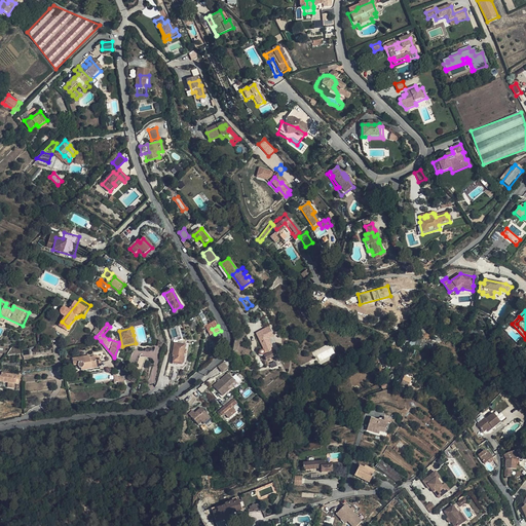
[(262,355),(264,362),(274,359),(277,358),(269,340),(274,338),(269,328),(257,334),(263,349),(259,351),(258,353),(259,354),(260,355),(260,357),(262,355)]
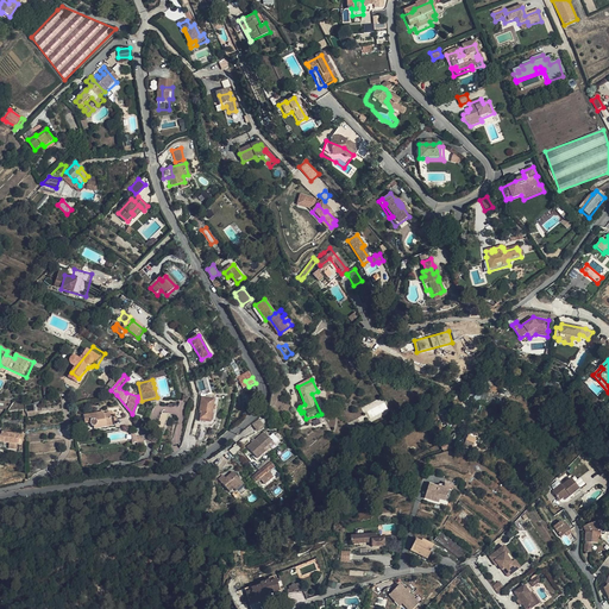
[(249,387),(243,390),(246,395),(258,388),(256,383),(249,387)]
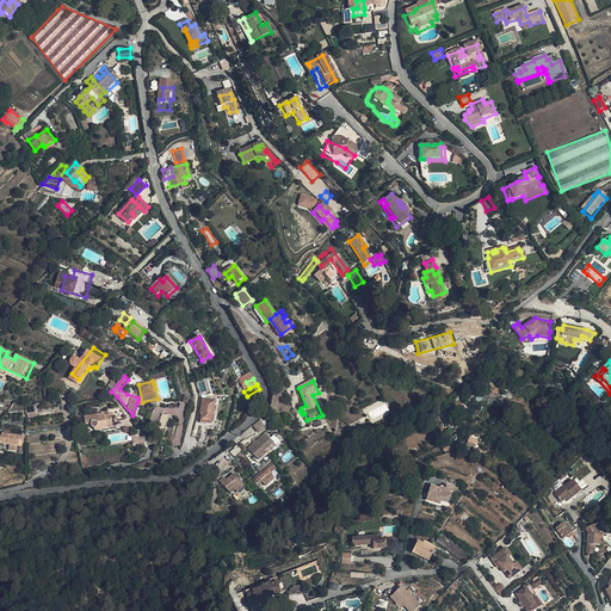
[(158,399),(142,402),(143,406),(161,401),(158,389),(155,389),(158,399)]
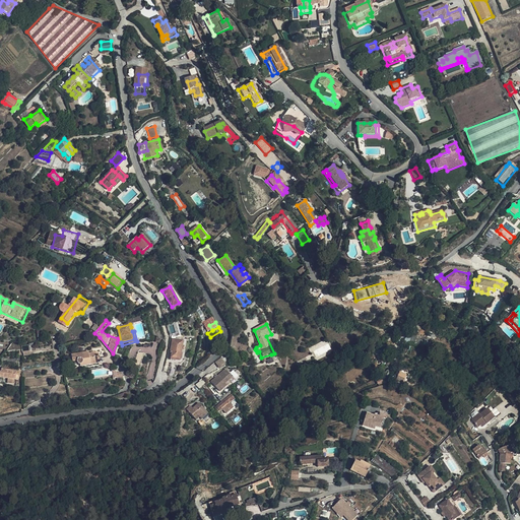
[(183,342),(173,340),(170,353),(172,353),(171,361),(178,362),(179,362),(182,360),(183,354),(181,353),(183,342)]
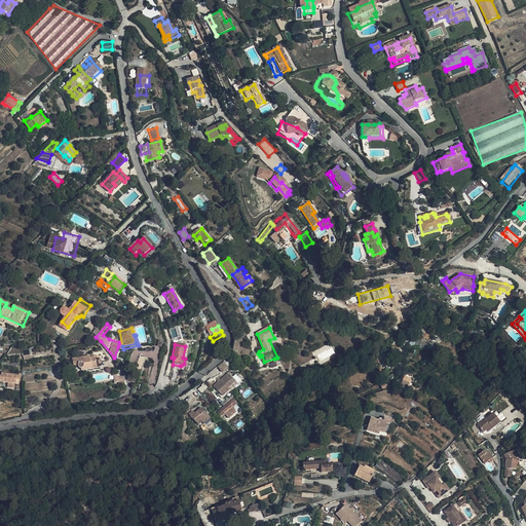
[(181,366),(180,366),(179,369),(182,370),(186,367),(190,346),(185,345),(185,346),(183,358),(185,359),(184,364),(181,366)]
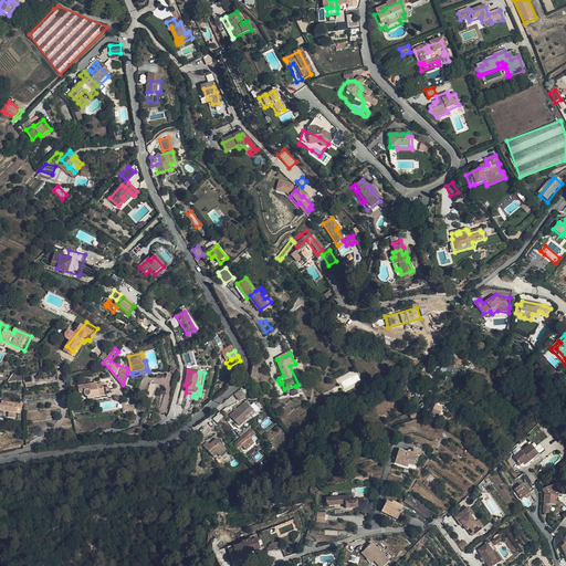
[(87,390),(88,392),(91,391),(91,394),(109,391),(108,386),(106,386),(106,383),(101,384),(97,384),(97,383),(81,385),(82,390),(87,390)]
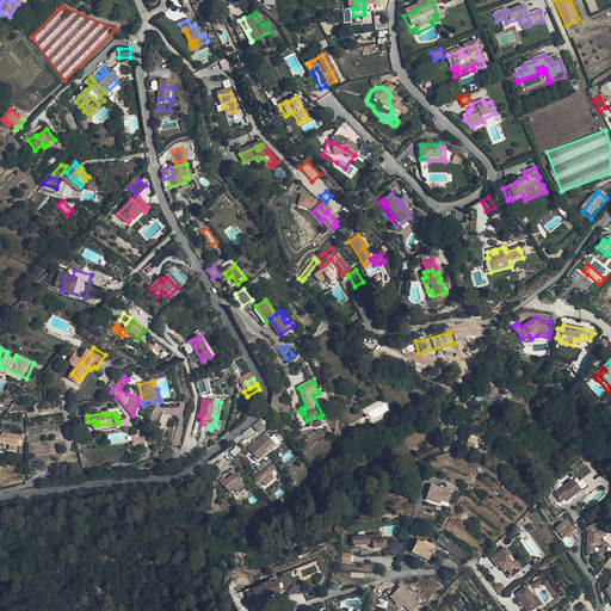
[(258,432),(265,427),(260,420),(253,425),(258,432)]
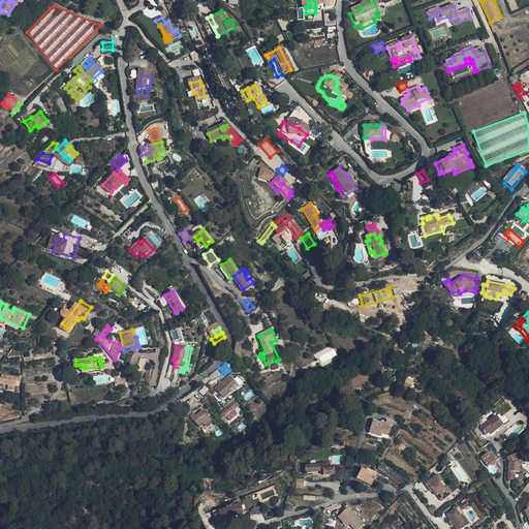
[(0,382),(19,386),(20,380),(17,380),(1,377),(0,376),(0,382)]
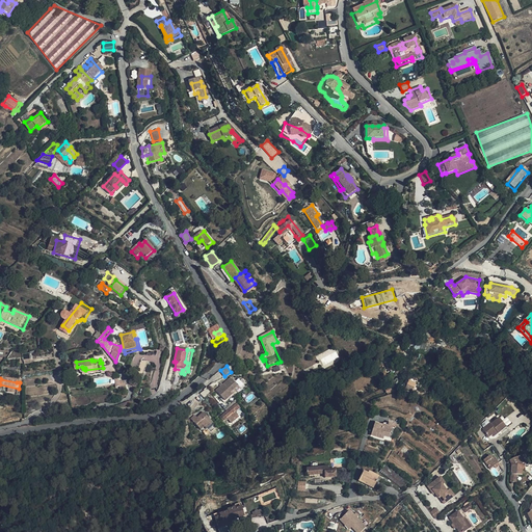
[(232,394),(239,388),(232,379),(216,392),(225,402),(234,396),(232,394)]
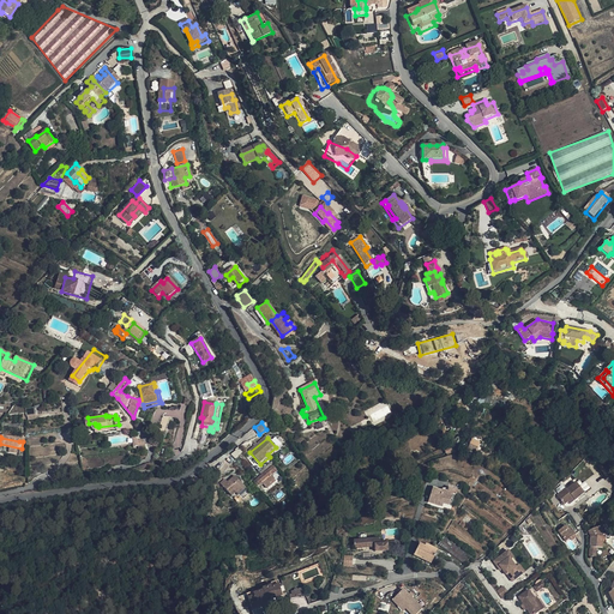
[(471,455),(474,447),(467,444),(464,451),(471,455)]
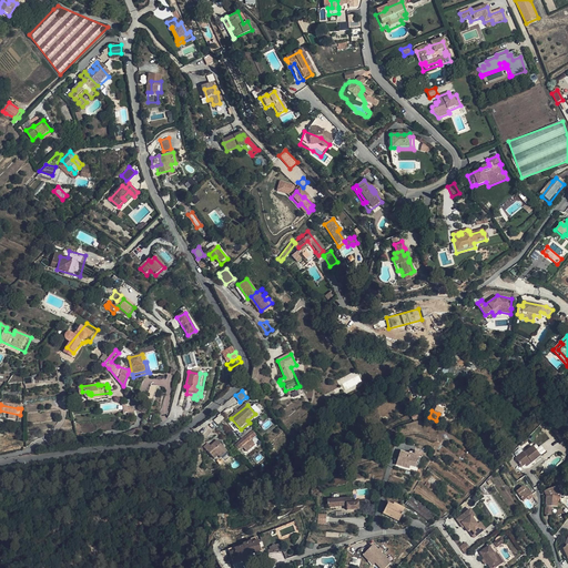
[(257,416),(255,414),(247,421),(250,423),(257,416)]
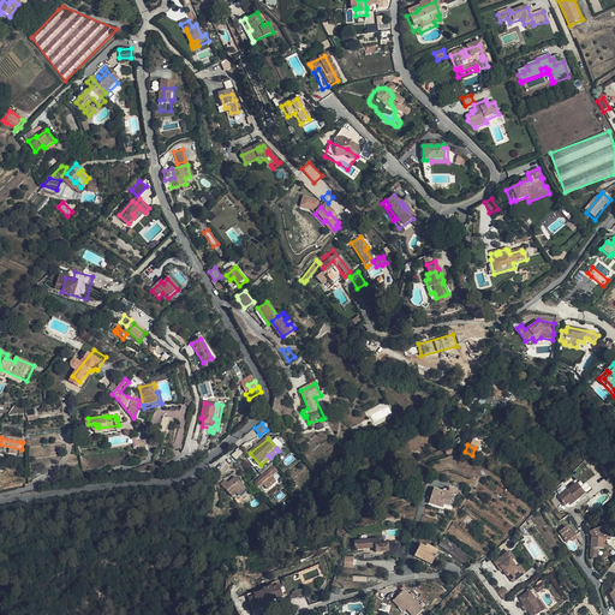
[(274,470),(268,475),(270,478),(260,487),(261,488),(258,490),(258,491),(263,488),(268,493),(278,485),(273,481),(279,476),(274,470)]
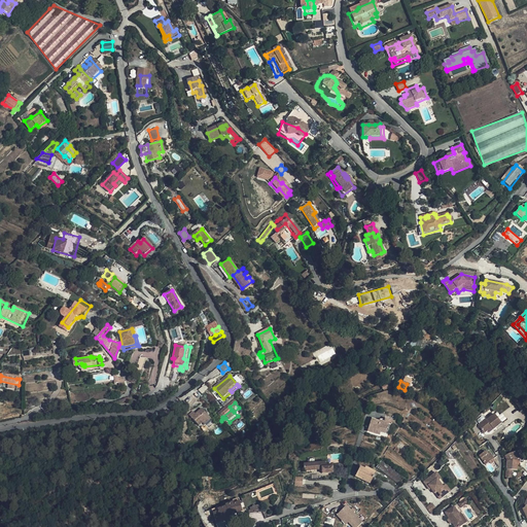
[(232,410),(230,407),(220,414),(221,416),(219,418),(221,420),(223,418),(222,417),(232,410)]
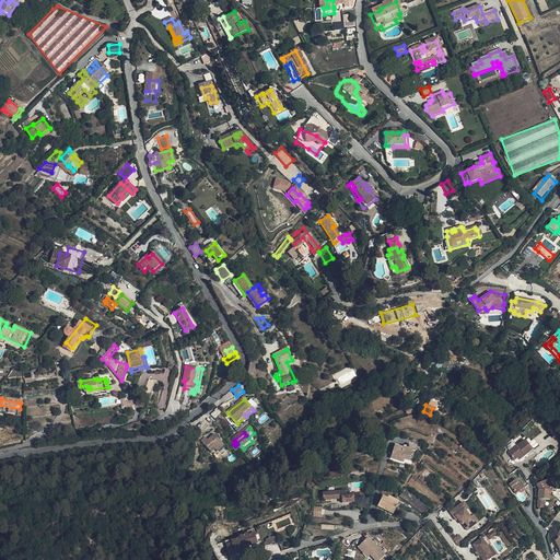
[(209,442),(208,441),(206,438),(200,442),(212,455),(223,446),(214,435),(210,439),(211,441),(209,442)]
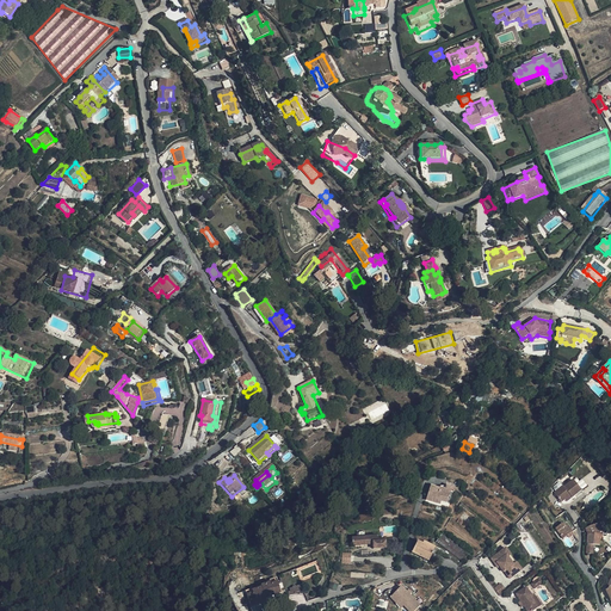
[(567,493),(569,495),(579,488),(571,477),(561,485),(560,483),(550,489),(559,500),(562,497),(567,493)]
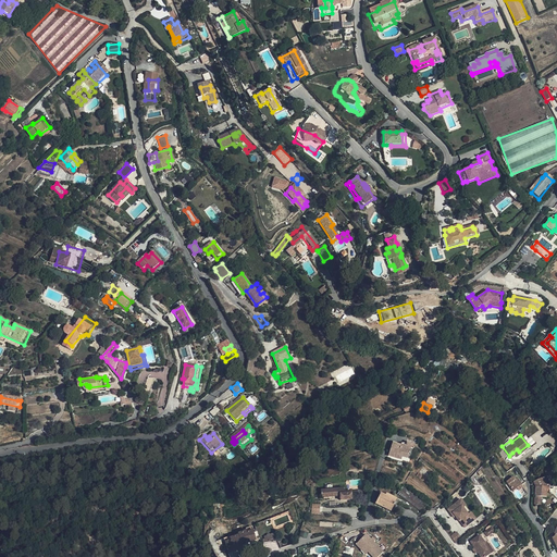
[(407,456),(410,445),(400,442),(400,443),(392,441),(387,453),(395,455),(397,453),(401,454),(407,456)]
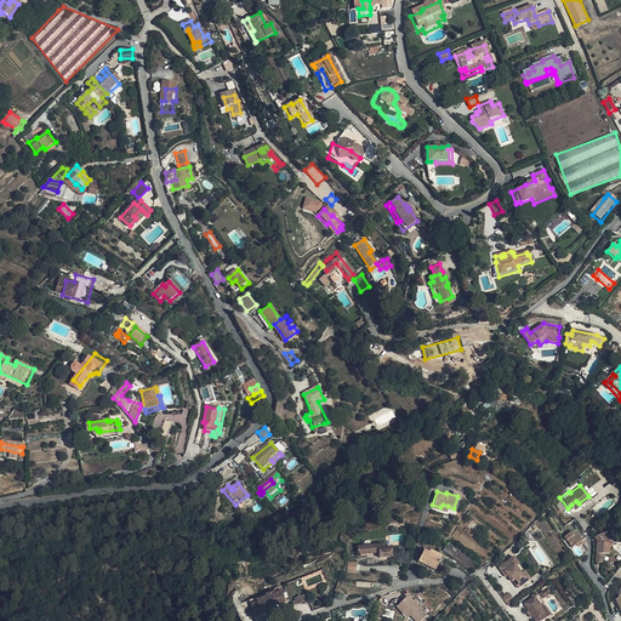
[(570,530),(563,536),(569,546),(577,539),(574,533),(573,534),(571,533),(570,530)]
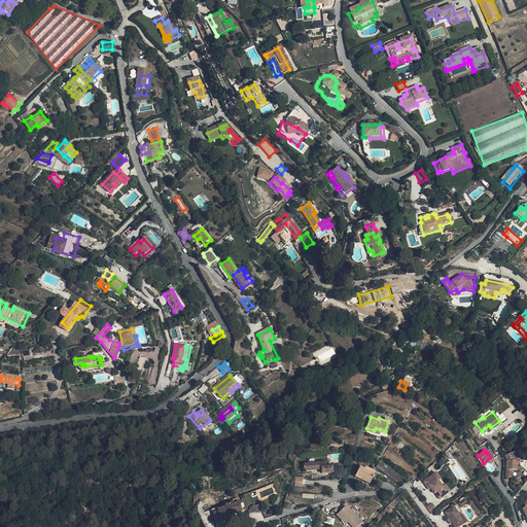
[(516,450),(504,454),(506,459),(504,459),(504,477),(510,477),(511,469),(516,469),(516,464),(516,459),(519,457),(519,456),(516,450)]
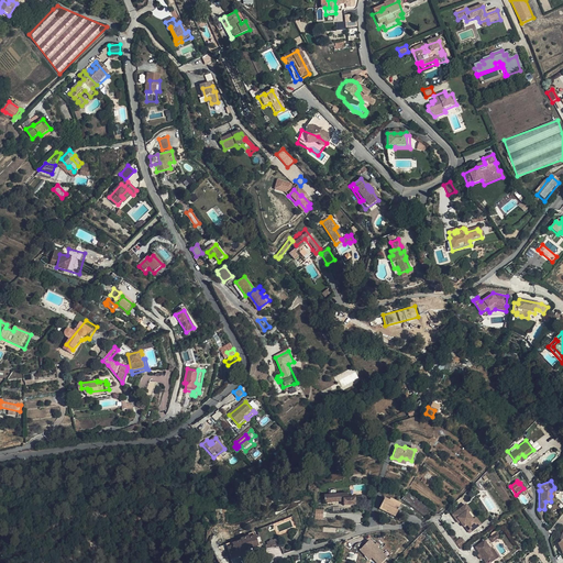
[(382,510),(388,512),(395,505),(386,500),(382,510)]
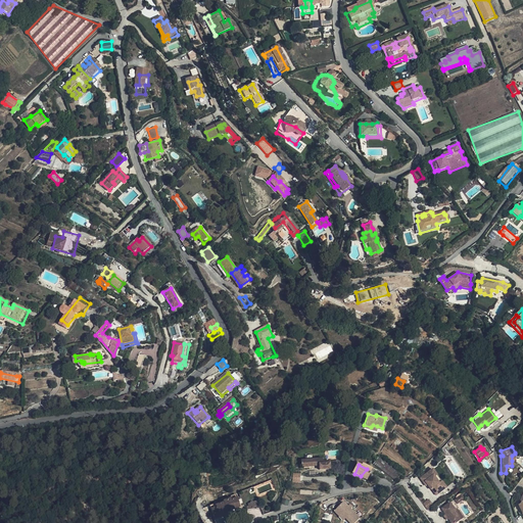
[(327,466),(304,466),(304,473),(325,473),(325,477),(334,477),(334,470),(327,470),(327,466)]
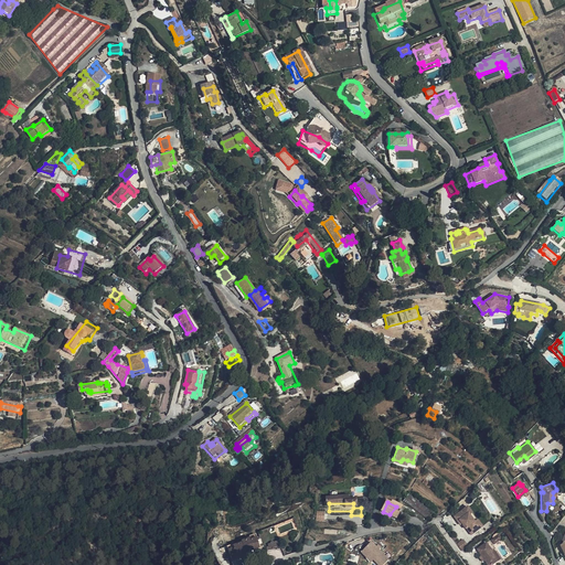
[(396,507),(390,514),(396,518),(397,515),(400,516),(403,509),(396,507)]
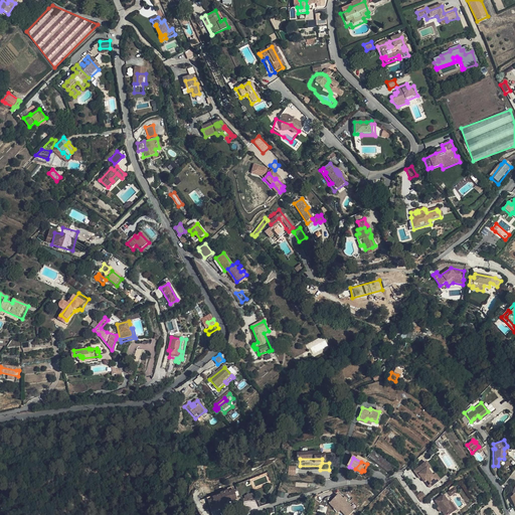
[(422,463),(419,465),(433,483),(436,481),(422,463)]
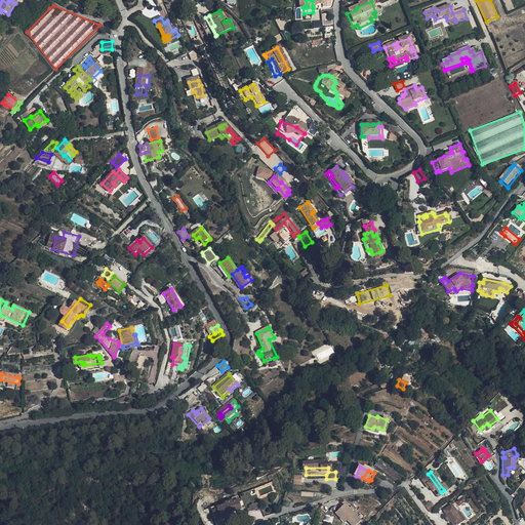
[(441,492),(428,474),(418,481),(422,486),(423,486),(426,489),(429,493),(430,492),(434,497),(441,492)]
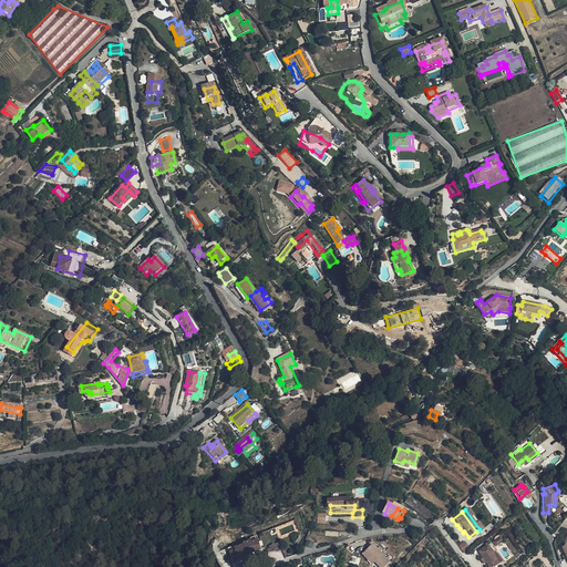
[(490,532),(483,537),(486,540),(493,536),(490,532)]
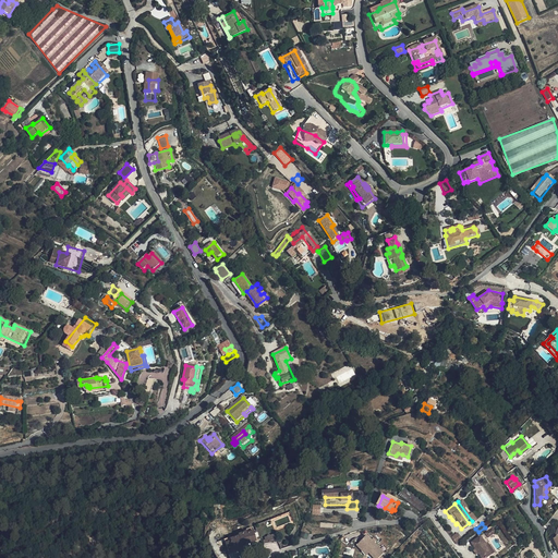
[(239,547),(253,541),(249,529),(242,531),(243,533),(226,540),(227,541),(221,543),(226,555),(240,549),(239,547)]
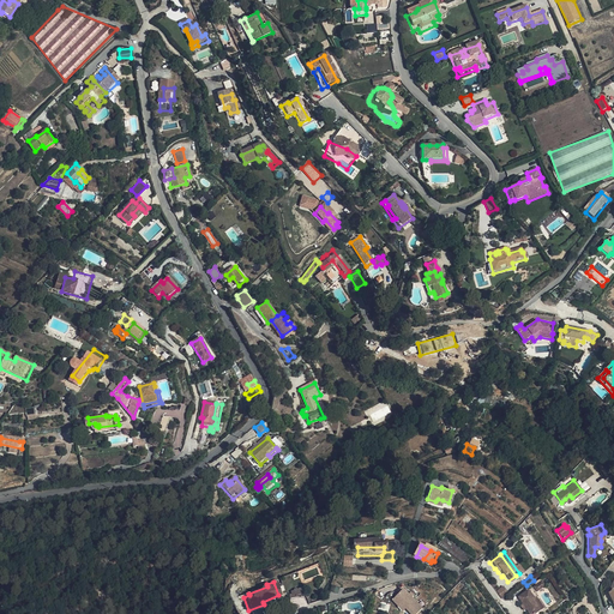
[(503,585),(495,591),(500,599),(509,593),(503,585)]
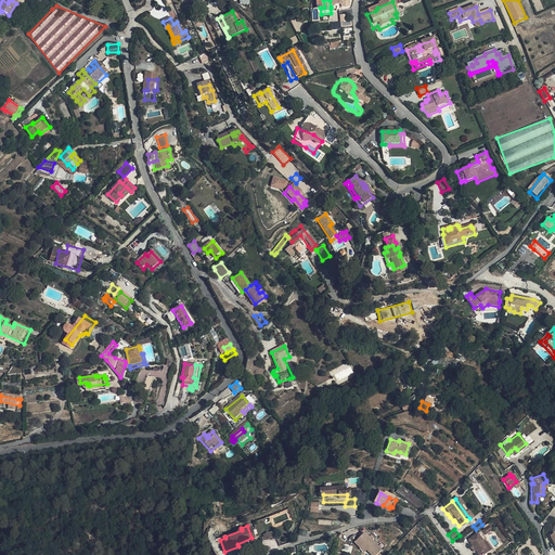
[(371,554),(374,554),(379,550),(371,540),(373,538),(364,530),(353,542),(363,552),(365,550),(371,554)]
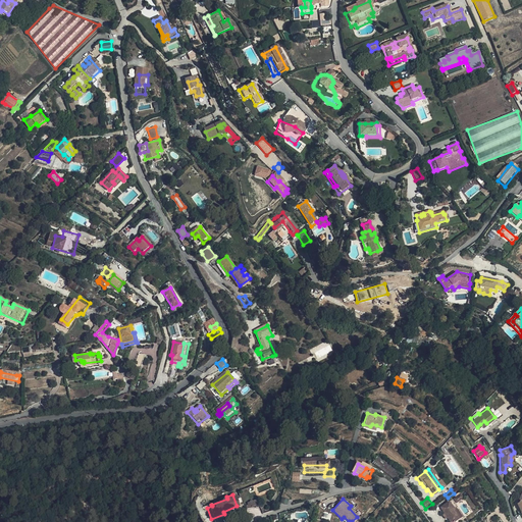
[(448,520),(450,521),(452,521),(458,518),(451,509),(453,508),(447,501),(438,507),(448,520)]
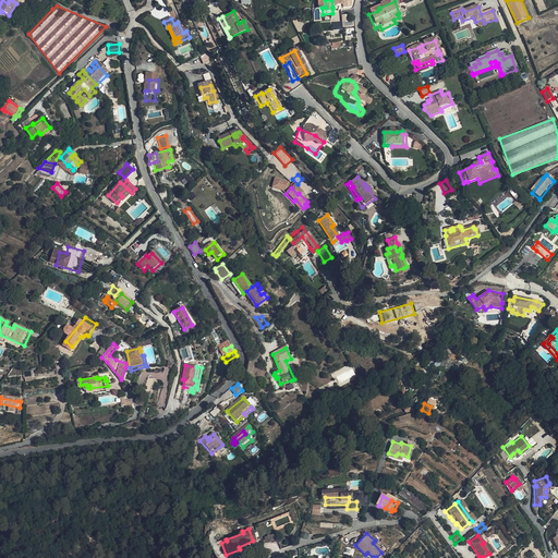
[(485,542),(484,543),(482,544),(489,554),(492,552),(485,542)]
